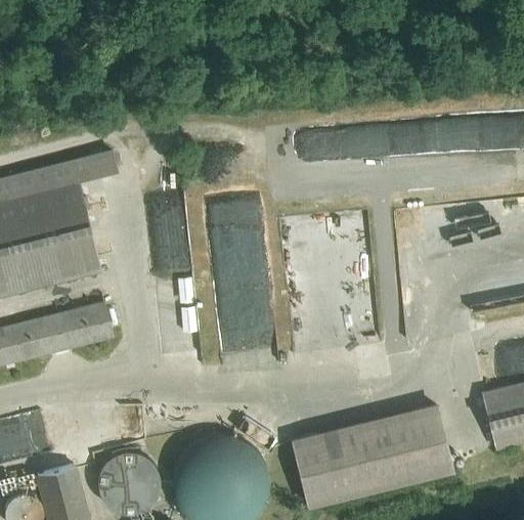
[(0,200),(76,180),(75,176),(117,166),(110,138),(0,165),(0,200)]
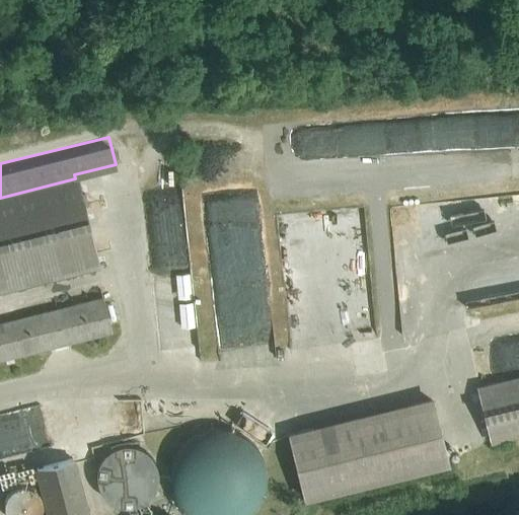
[(0,198),(0,293),(98,269),(75,178),(0,198)]
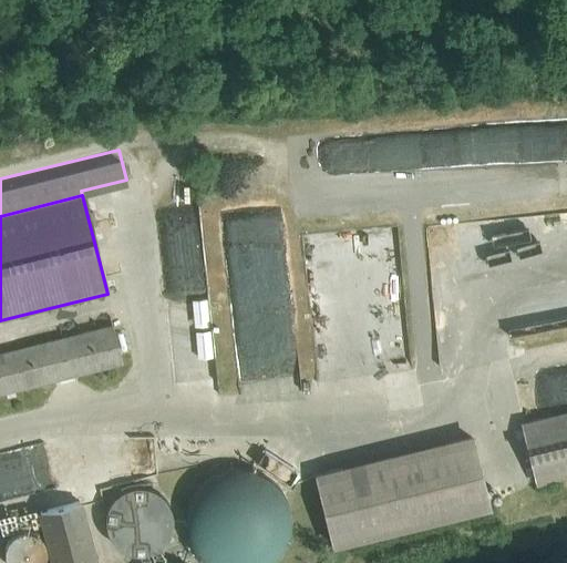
[(0,396),(122,365),(111,330),(0,357),(0,396)]
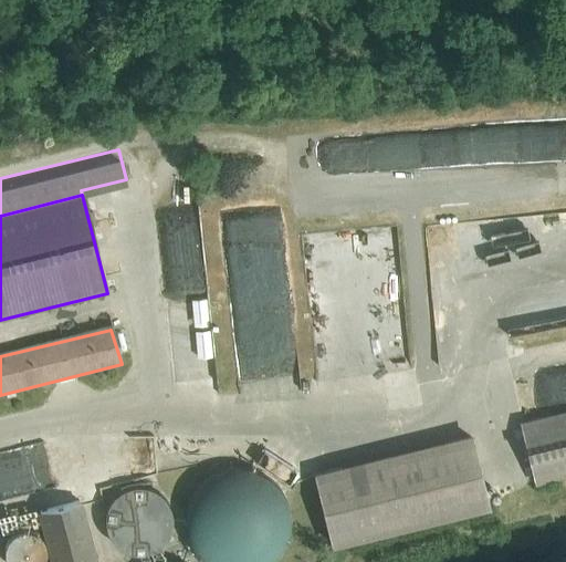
[(565,417),(522,428),(535,485),(565,477),(565,417)]
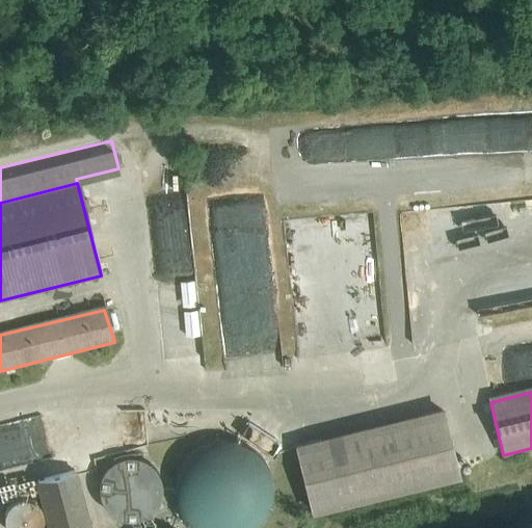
[(442,414),(296,450),(312,515),(457,479),(442,414)]
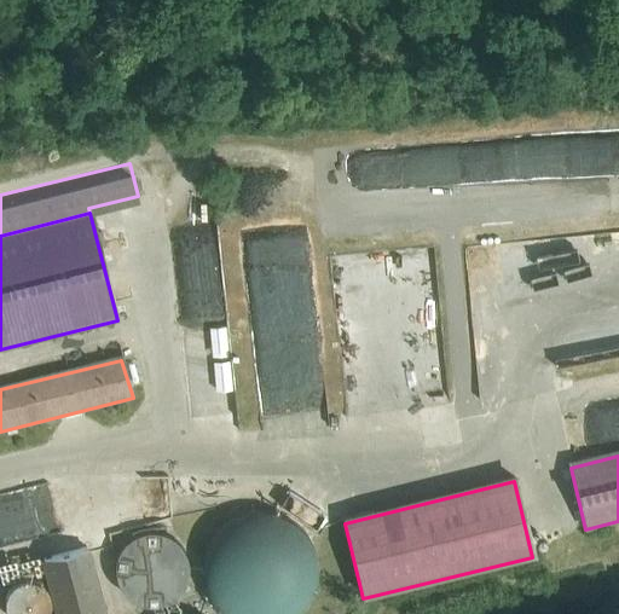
[(254,517),(248,519),(241,520),(235,523),(230,527),(224,531),(219,536),(215,540),(212,546),(209,552),(207,559),(206,566),(206,572),(206,579),(207,585),(209,592),(212,598),(215,603),(219,609),(223,613),(300,613),(304,610),(307,606),(311,600),(314,594),(317,586),(318,580),(318,573),(318,566),(317,560),(314,552),(312,546),(308,540),(304,536),(299,531),(294,526),(288,522),(282,520),(275,517),(268,516),(261,516),(254,517)]
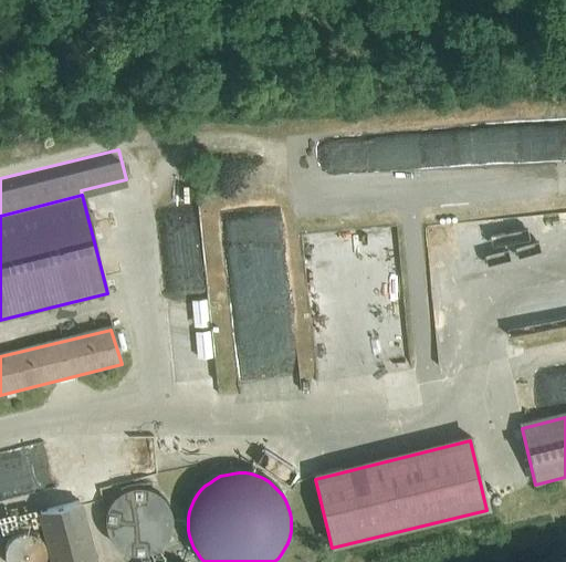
[(121,551),(130,555),(140,558),(152,555),(160,550),(168,542),(173,532),(174,521),(171,511),(166,501),(158,495),(147,490),(136,489),(124,492),(115,499),(108,509),(105,521),(106,532),(112,543),(121,551)]
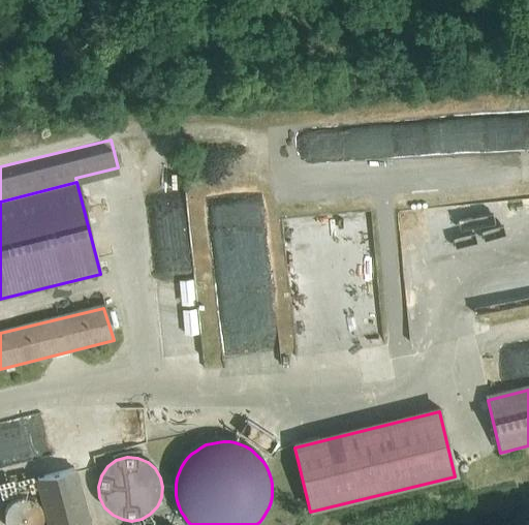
[(88,524),(73,471),(37,481),(49,524),(88,524)]
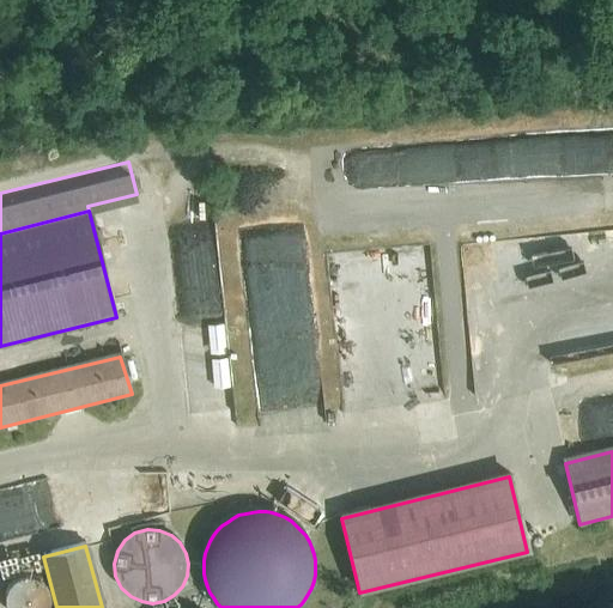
[(32,578),(26,577),(23,578),(19,578),(14,581),(12,583),(8,585),(6,589),(5,593),(5,595),(4,597),(4,601),(4,605),(5,607),(49,607),(50,605),(50,601),(50,597),(49,595),(49,593),(47,588),(44,584),(42,583),(40,581),(36,579),(32,578)]
